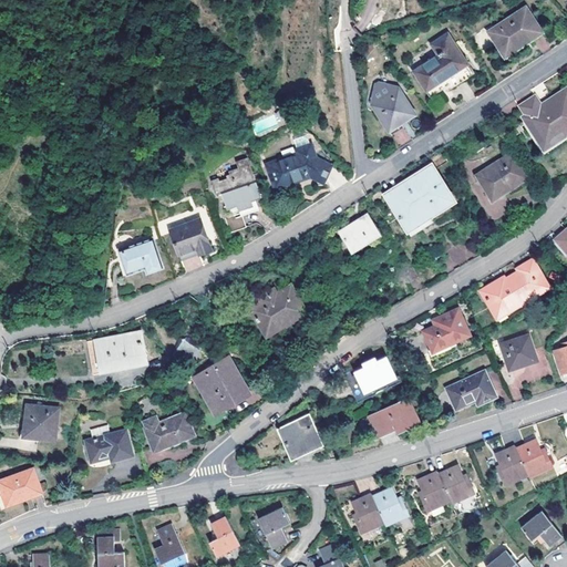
[(525,9),(488,32),(504,57),(515,50),(513,47),(527,37),(529,40),(540,33),(525,9)]
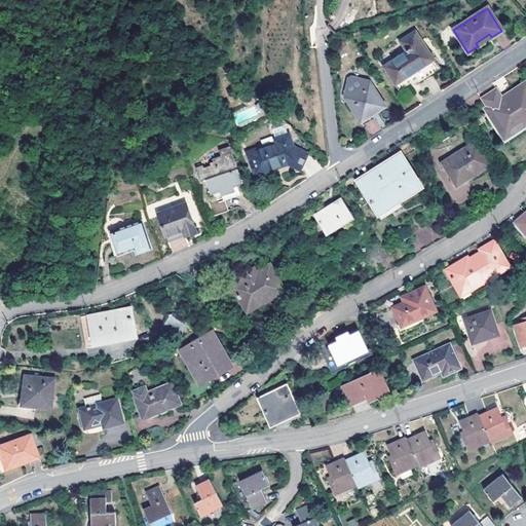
[(404,52),(381,67),(397,91),(411,82),(413,85),(439,70),(415,32),(398,43),(404,52)]
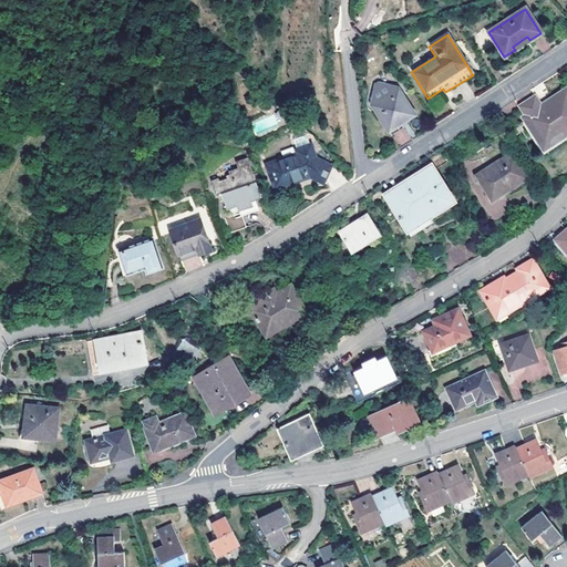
[(371,104),(388,131),(414,114),(398,88),(394,90),(392,88),(391,86),(388,85),(383,84),(380,83),(379,84),(378,84),(377,85),(375,86),(372,99),(374,103),(371,104)]
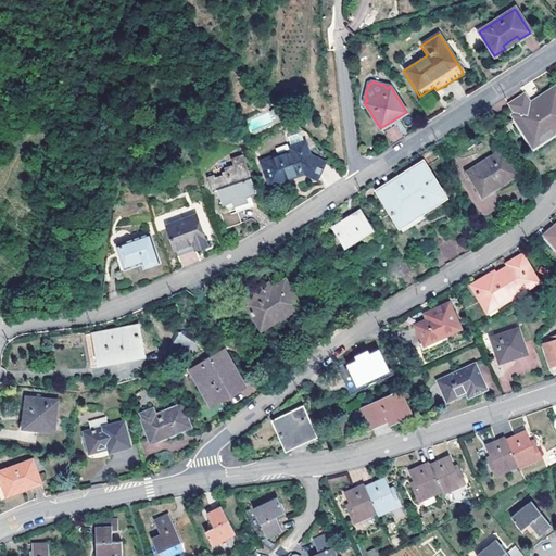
[(555,92),(555,91),(555,90),(555,89),(542,98),(543,100),(531,108),(522,96),(507,105),(515,119),(517,118),(523,128),(521,130),(531,146),(544,138),(543,136),(555,126),(555,92)]
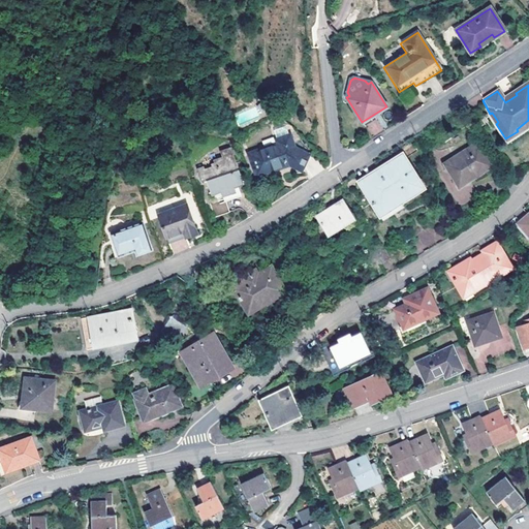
[(492,113),(490,114),(486,117),(504,145),(528,129),(528,120),(517,129),(518,131),(505,138),(496,124),(498,122),(492,113)]
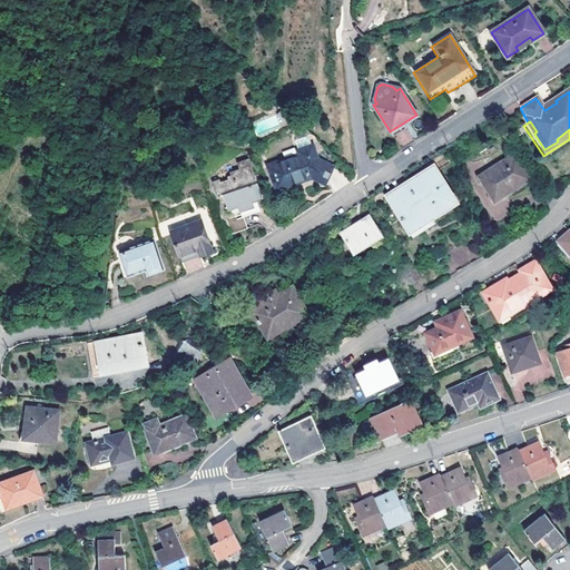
[(318,187),(332,167),(317,158),(312,146),(297,151),(300,155),(269,167),(278,190),(305,179),(318,187)]
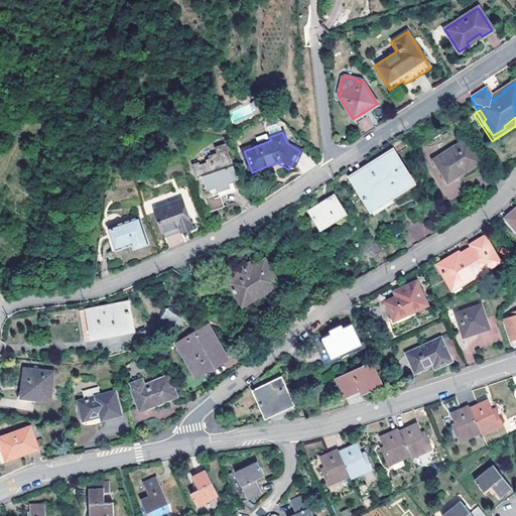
[(258,143),(269,140),(266,133),(256,137),(258,143)]
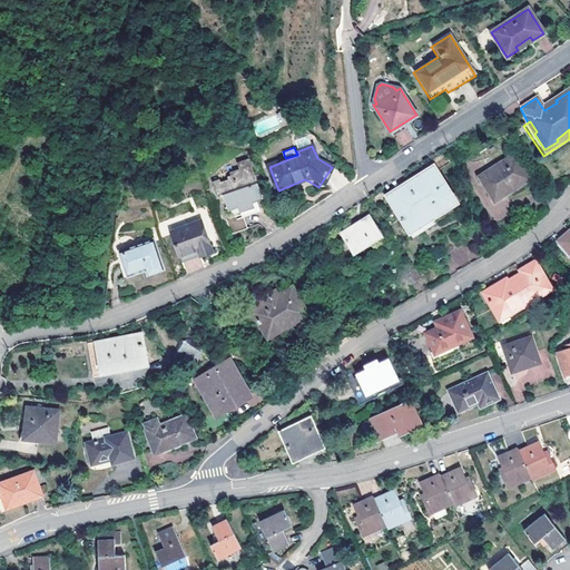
[(491,203),(510,192),(509,189),(514,186),(516,188),(527,180),(512,157),(477,178),(491,203)]
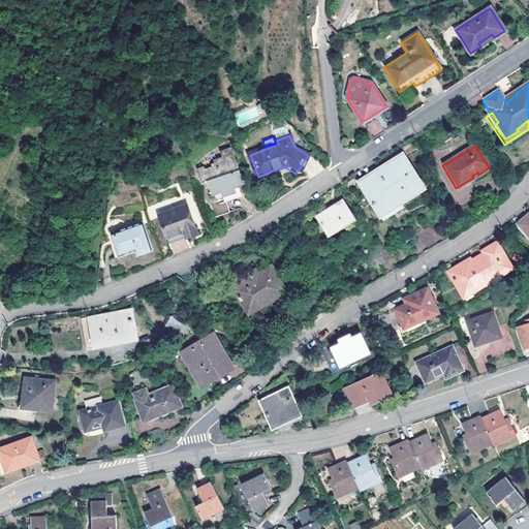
[(235,185),(242,181),(223,153),(214,158),(217,164),(210,168),(212,170),(208,174),(209,177),(203,180),(200,178),(196,181),(203,192),(208,188),(215,199),(222,195),(226,201),(243,192),(241,190),(239,191),(236,187),(235,185)]
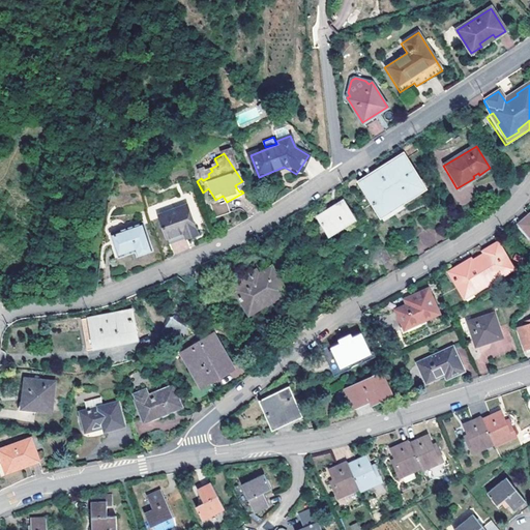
[(420,188),(401,156),(376,172),(377,174),(375,176),(359,186),(366,199),(382,213),(396,203),(420,188)]
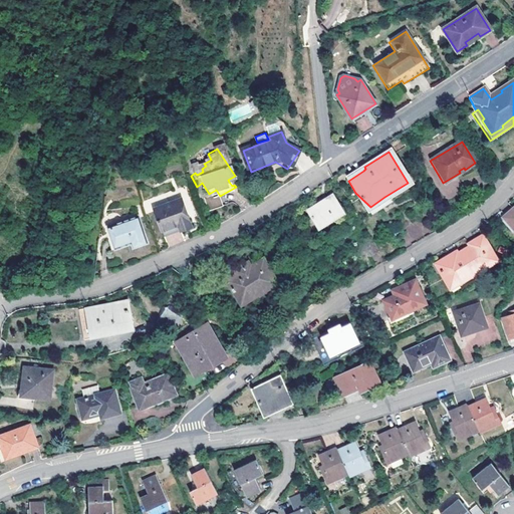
[(365,169),(364,167),(346,178),(348,181),(363,171),(365,169)]
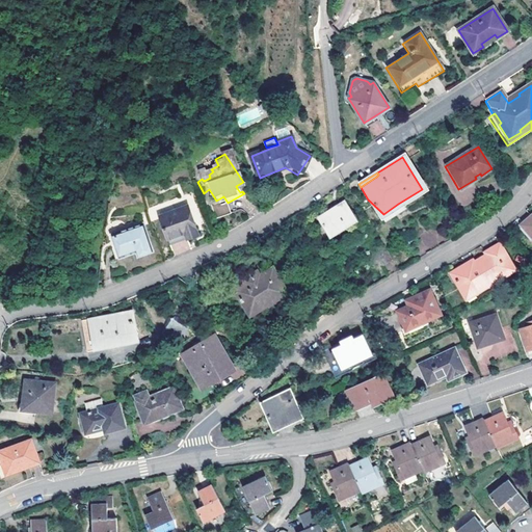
[(228,203),(220,208),(216,211),(217,213),(231,205),(232,205),(246,196),(244,193),(228,203)]
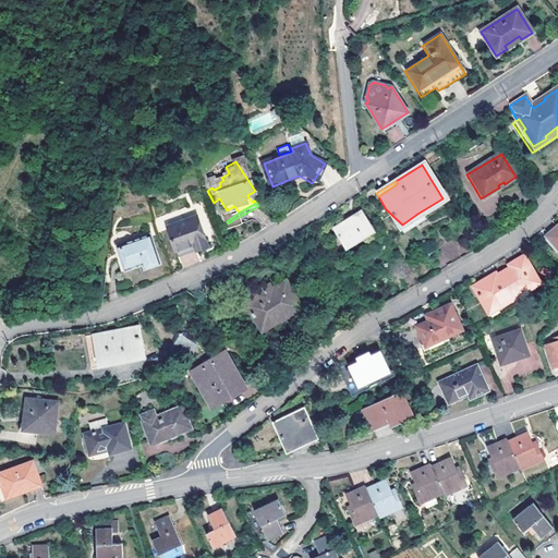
[(231,218),(239,213),(234,206),(227,210),(231,218)]
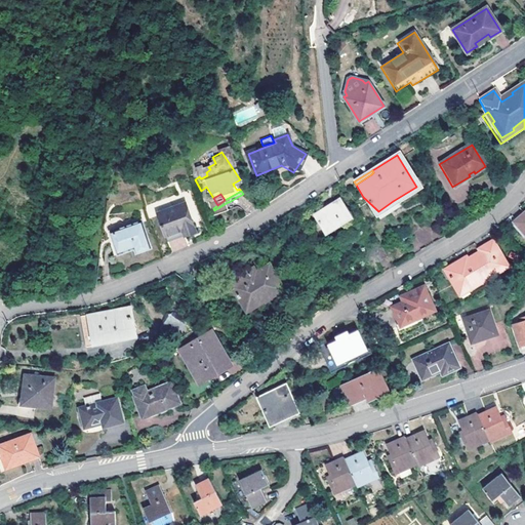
[(314,215),(326,236),(352,219),(339,199),(314,215)]
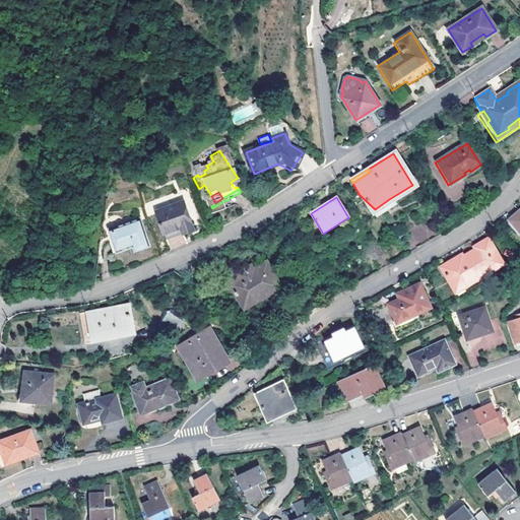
[(393,205),(389,199),(375,209),(380,213),(393,205)]
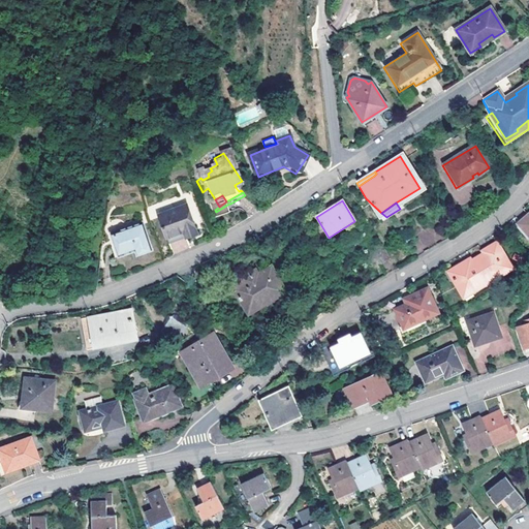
[(229,204),(216,212),(224,224),(238,216),(230,204),(229,204)]
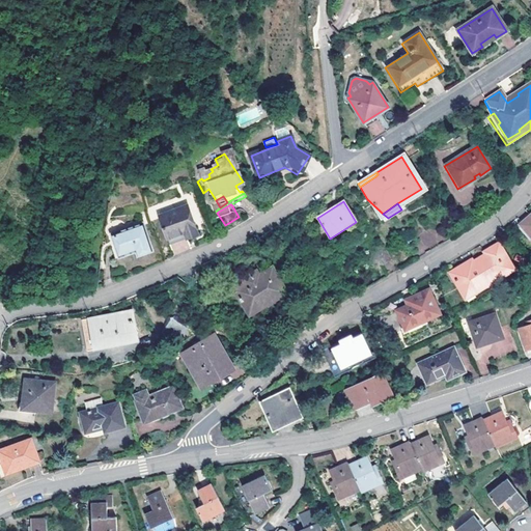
[(187,234),(189,241),(200,235),(190,207),(162,217),(170,241),(187,234)]
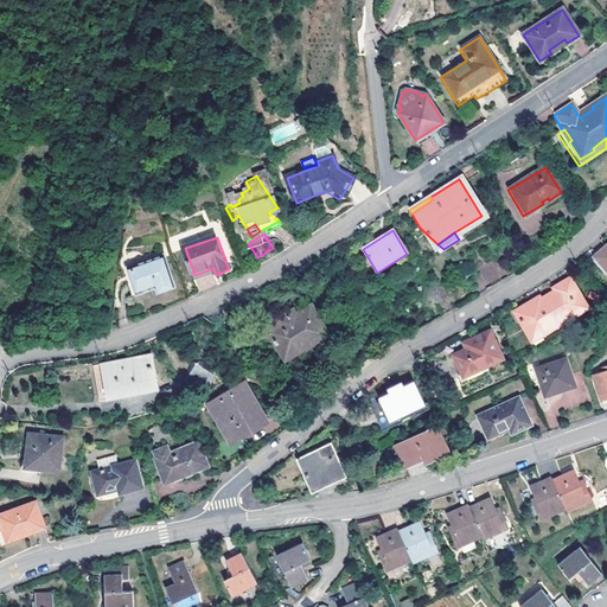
[(606,246),(594,257),(606,272),(606,270),(606,246)]
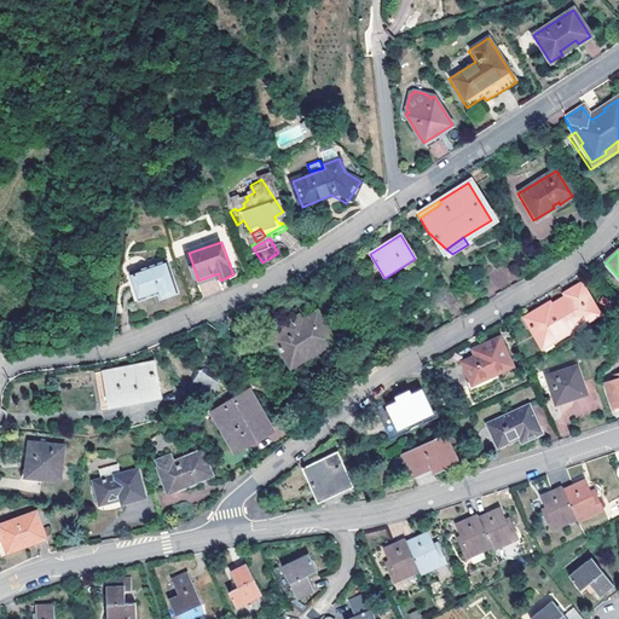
[(160,299),(177,290),(163,259),(126,275),(137,301),(156,293),(160,299)]
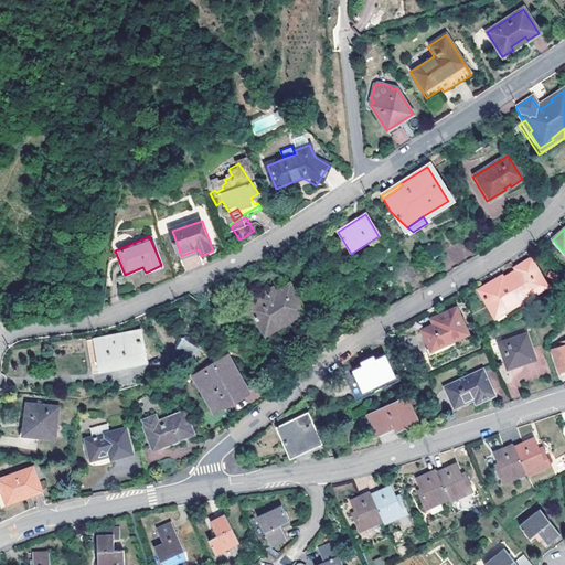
[(306,256),(297,242),(284,251),(291,264),(306,256)]
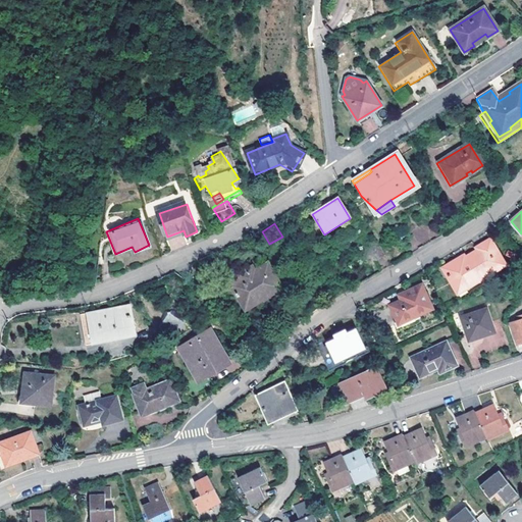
[(169,242),(186,237),(184,230),(167,237),(169,242)]
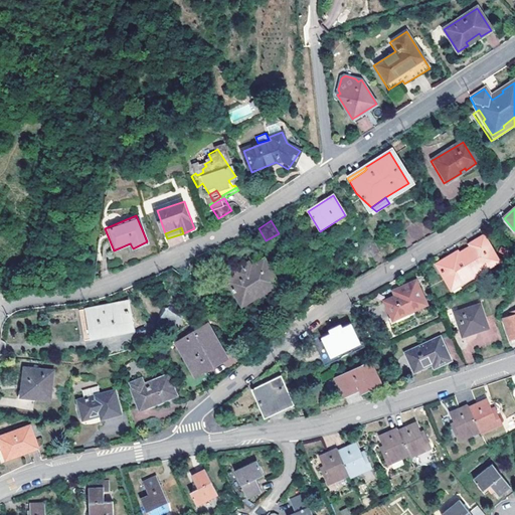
[(451,254),(435,266),(447,286),(460,278),(462,283),(499,260),(483,234),(468,244),(469,246),(452,258),(451,254)]
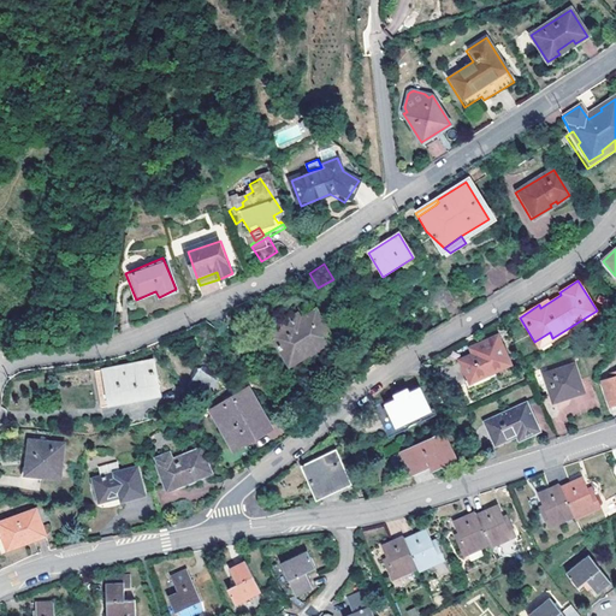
[(430,292),(439,308),(454,300),(444,284),(430,292)]
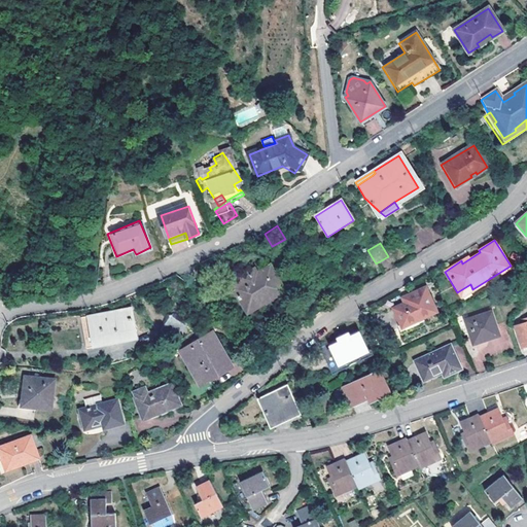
[(257,312),(257,310),(287,292),(273,268),(257,276),(255,273),(241,281),(245,288),(229,297),(242,320),(257,312)]
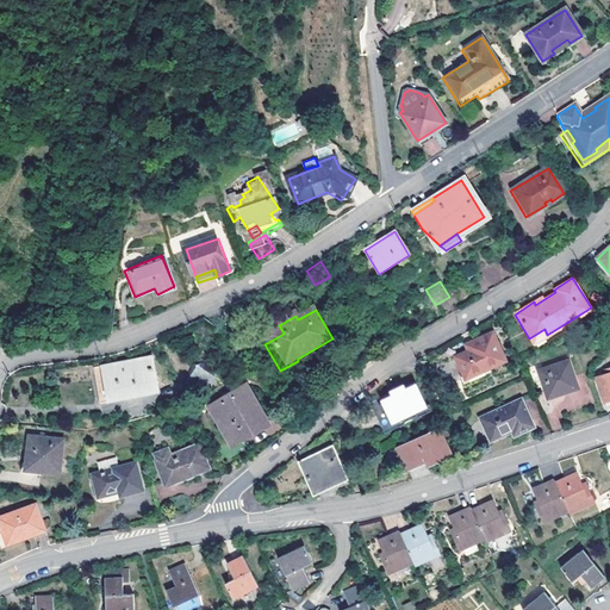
[(533,343),(547,335),(545,329),(529,338),(533,343)]
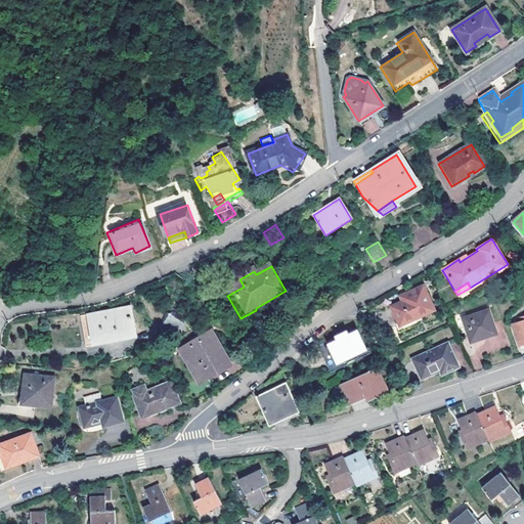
[(391,306),(398,323),(433,307),(422,284),(403,293),(406,299),(391,306)]
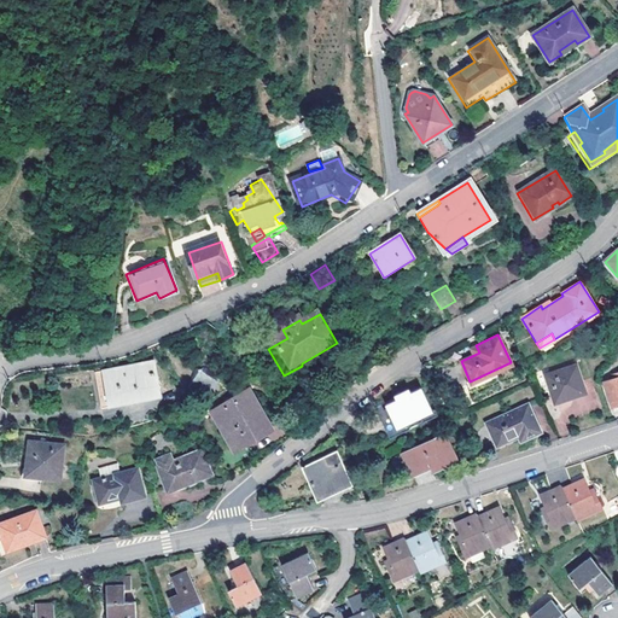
[(104,372),(110,403),(159,394),(153,362),(104,372)]
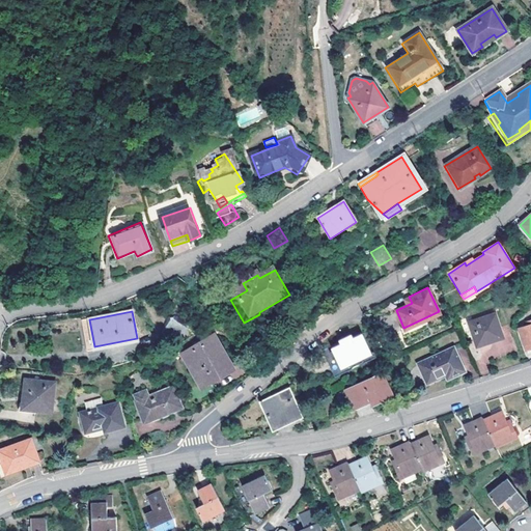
[(494,314),(469,324),(477,347),(503,338),(494,314)]
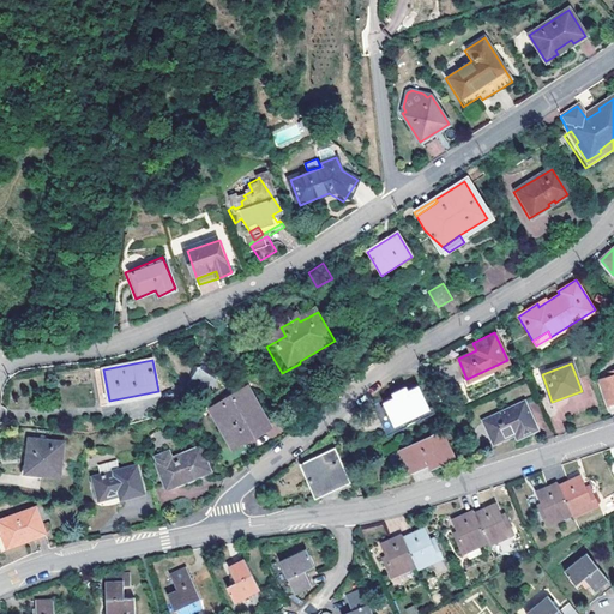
[(216,389),(221,373),(197,366),(192,381),(216,389)]
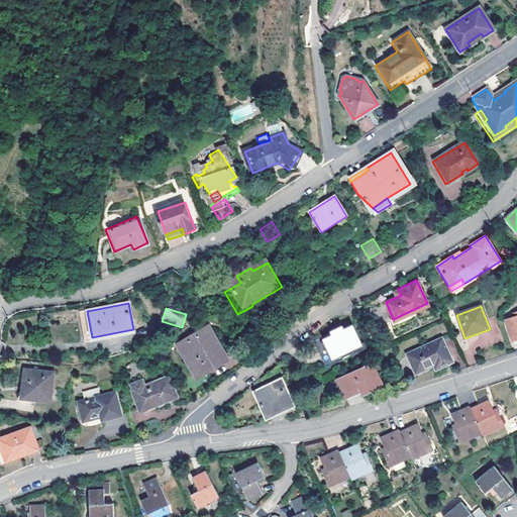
[(513,315),(505,318),(513,339),(516,337),(516,310),(512,312),(513,315)]
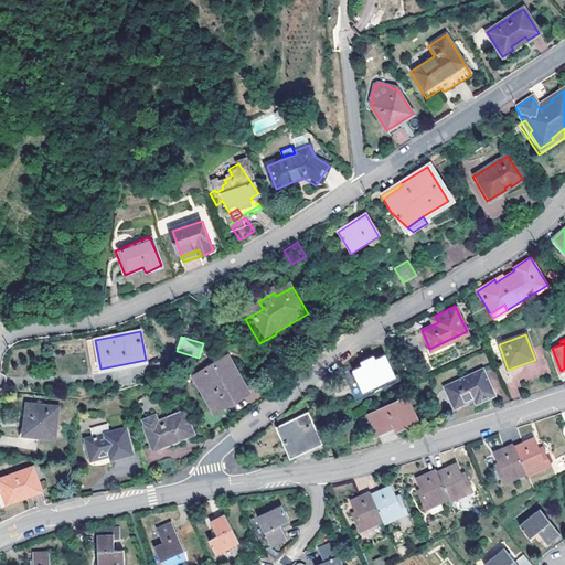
[(353,370),(363,390),(394,374),(385,354),(353,370)]
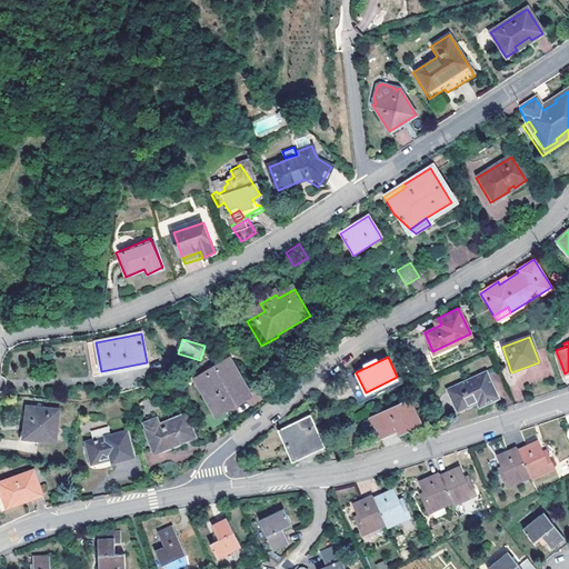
[(228,389),(245,381),(237,365),(201,381),(218,417),(230,411),(228,408),(236,403),(228,389)]
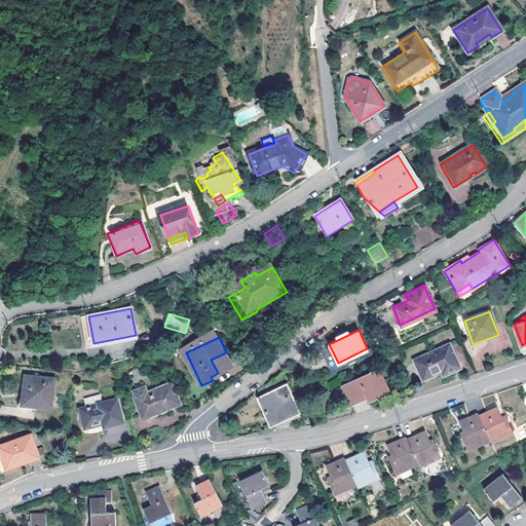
[(441,371),(442,375),(459,367),(448,343),(413,360),(422,380),(441,371)]
